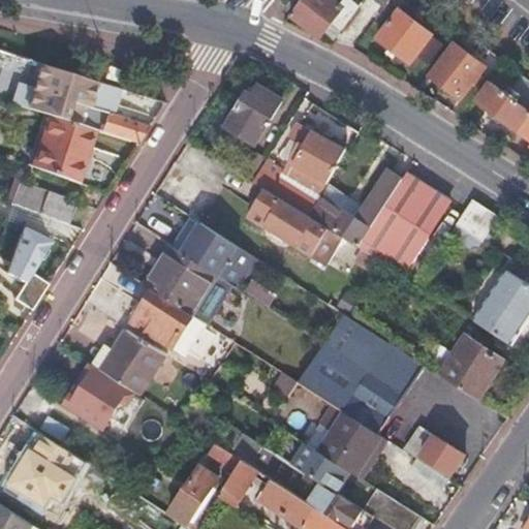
[(301,25),(319,39),(324,33),(333,39),(337,32),(339,34),(359,6),(350,0),(343,0),(339,5),(332,0),(302,0),(289,17),(301,25)]
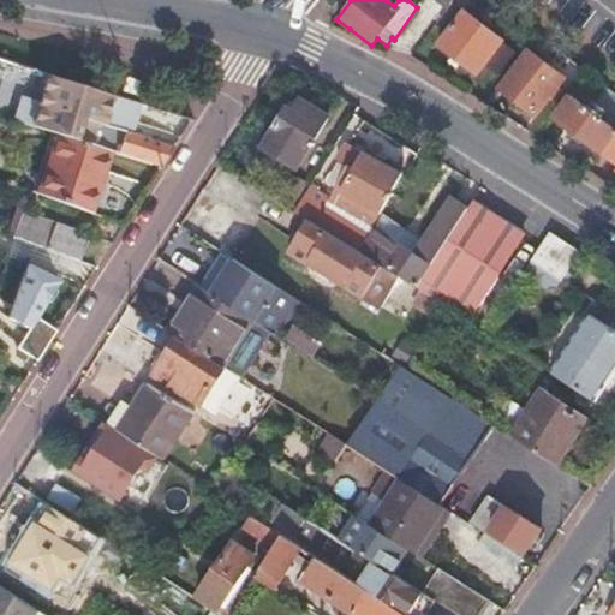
[(502,43),(464,15),(440,46),(478,75),(502,43)]
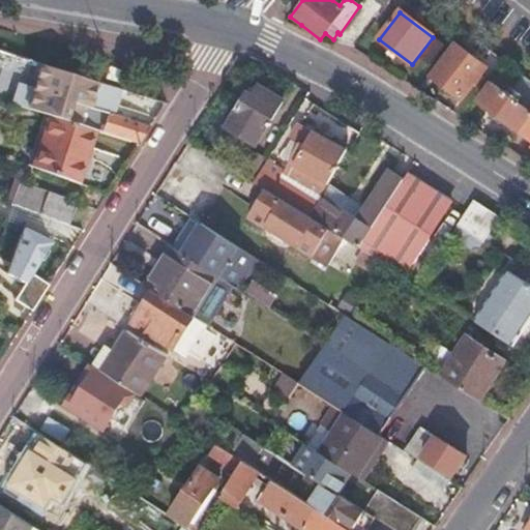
[(484,68),(452,45),(429,76),(461,100),(484,68)]
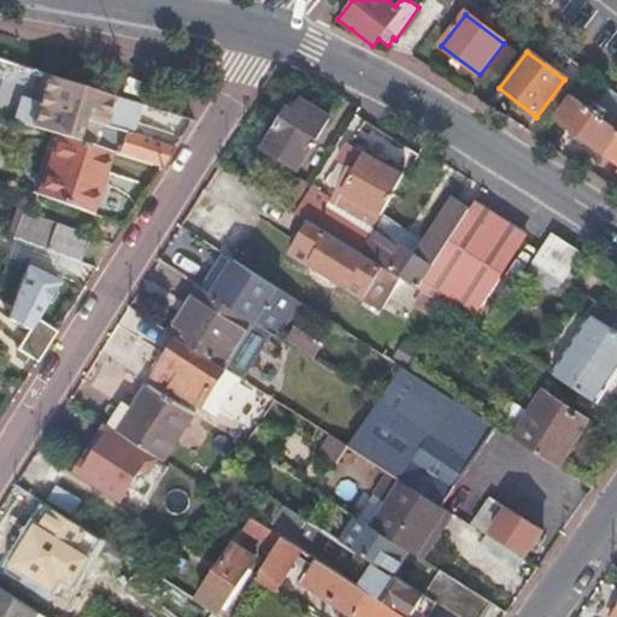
[(616,97),(616,94),(586,70),(571,89),(575,99),(589,110),(595,104),(598,101),(609,109),(616,97)]
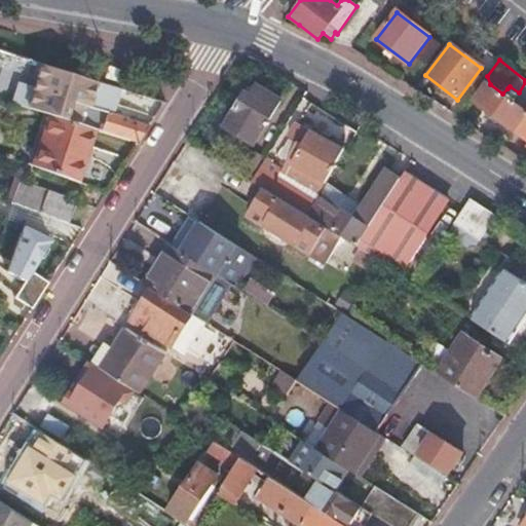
[(255,145),(282,100),(256,84),(251,95),(246,90),(234,111),(235,111),(225,127),(255,145)]
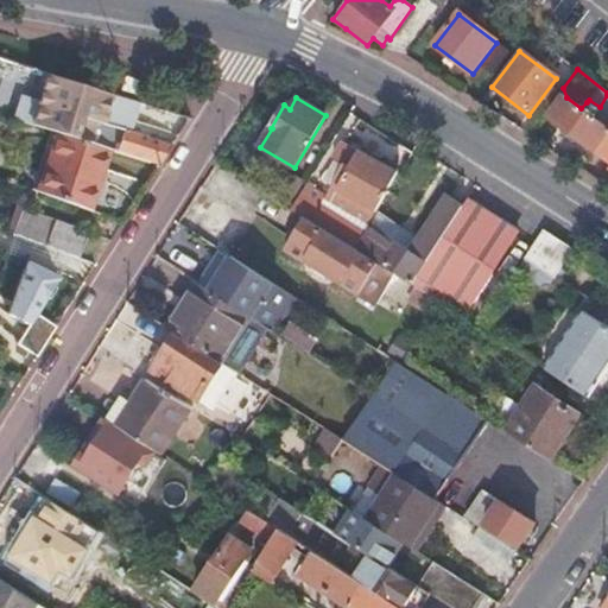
[(581,108),(567,97),(550,118),(607,159),(607,128),(588,113),(593,107),(587,102),(581,108)]
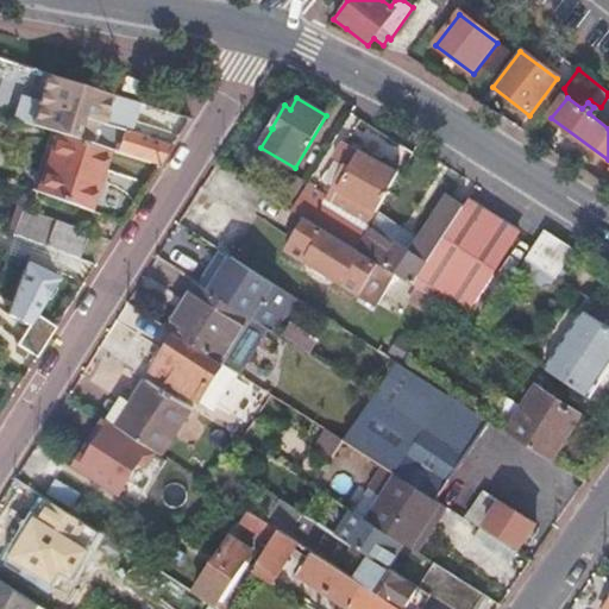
[(45,108),(39,126),(57,132),(73,137),(80,119),(45,108)]
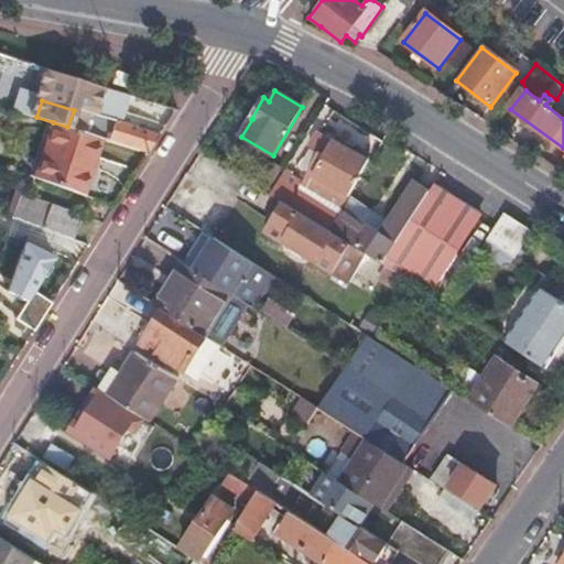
[(150,144),(155,136),(116,122),(116,120),(79,108),(73,129),(84,132),(85,127),(87,121),(94,123),(94,127),(110,132),(109,137),(148,148),(150,144)]
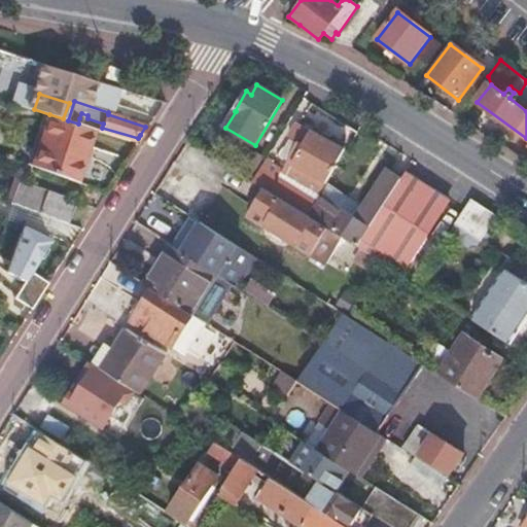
[(78,124),(68,120),(63,118),(49,114),(32,166),(76,181),(95,129),(78,124)]
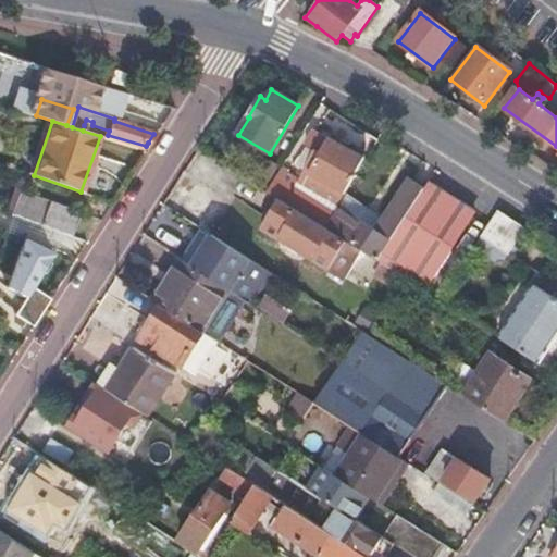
[(324,227),(344,194),(361,157),(330,138),(321,152),(316,149),(299,180),(281,169),(267,192),(279,199),(324,227)]
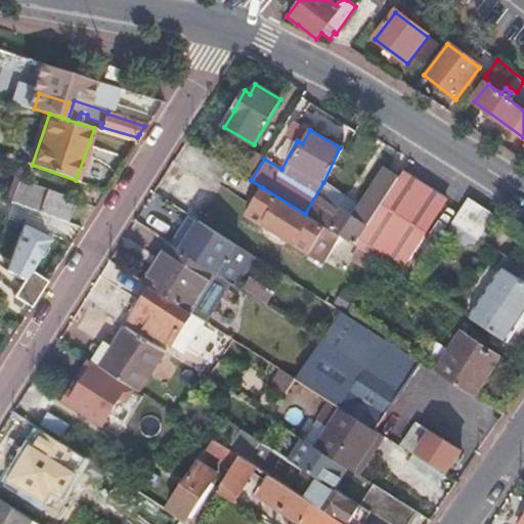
[(251,149),(237,172),(250,179),(263,158),(251,149)]
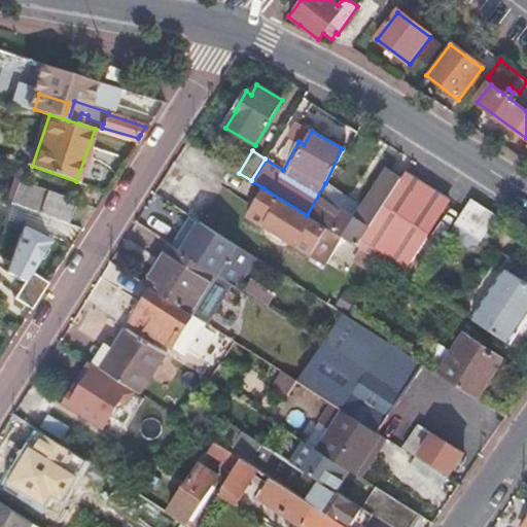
[(345,196),(325,183),(307,215),(343,238),(356,247),(400,177),(389,170),(364,208),(356,219),(338,207),(345,196)]
